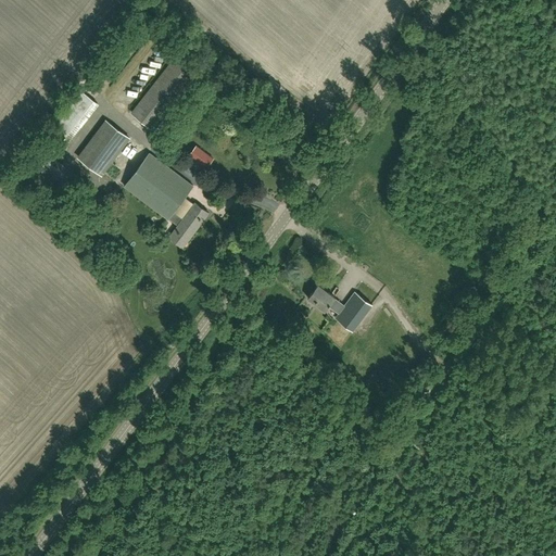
[(181,48),(131,112),(153,128),(203,65),(181,48)]
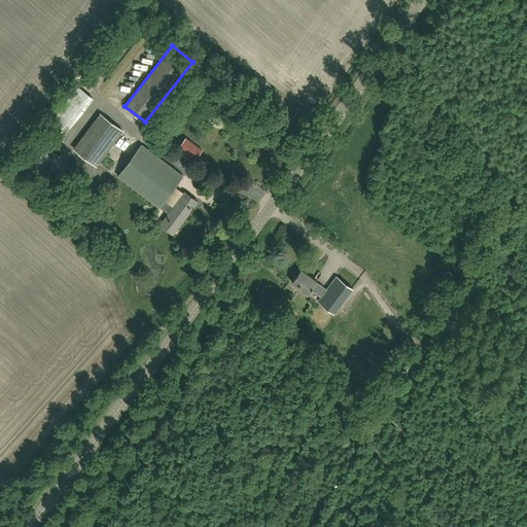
[(74,168),(53,150),(94,99),(79,88),(78,86),(26,154),(32,157),(36,162),(33,166),(60,186),(74,168)]
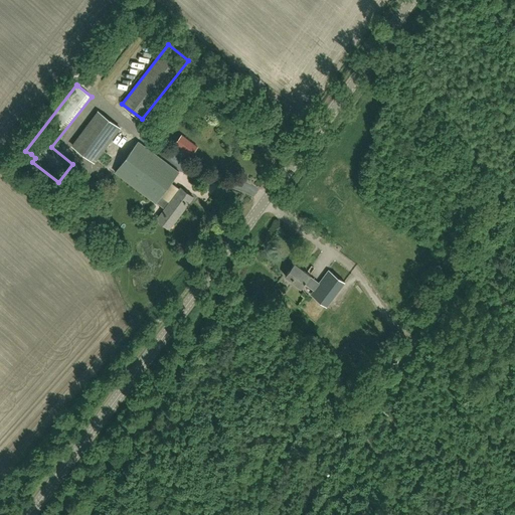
[(192,156),(198,147),(182,134),(175,144),(192,156)]
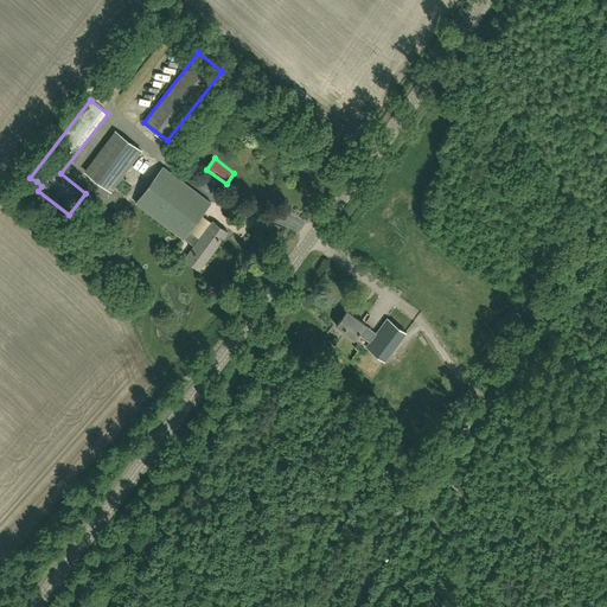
[(195,247),(185,259),(199,270),(229,231),(213,221),(200,238),(190,231),(211,202),(163,165),(135,203),(184,240),(184,238),(195,247)]
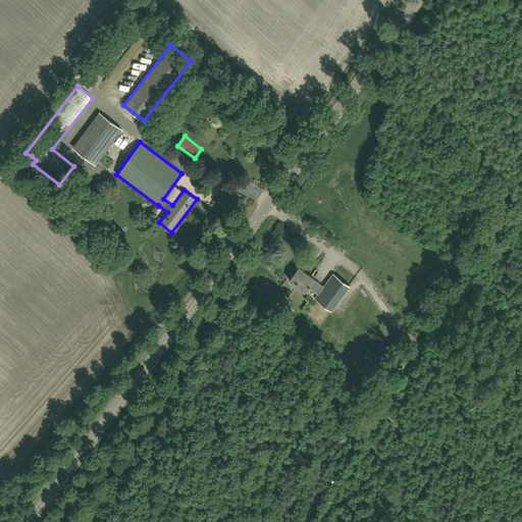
[(313,279),(314,278),(299,267),(290,279),(306,292),(309,288),(318,295),(323,286),(313,279)]
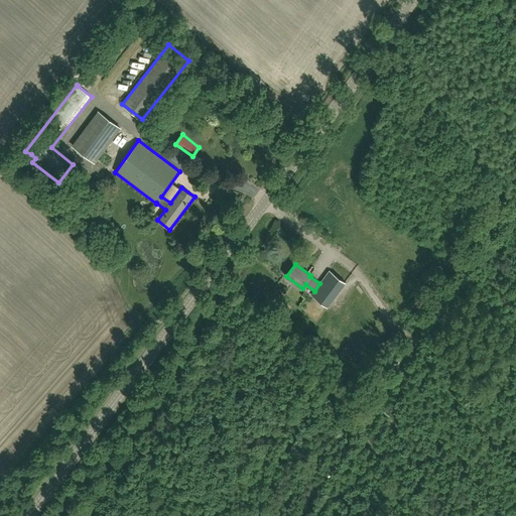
[(327,287),(336,276),(327,269),(317,281),(327,287)]
